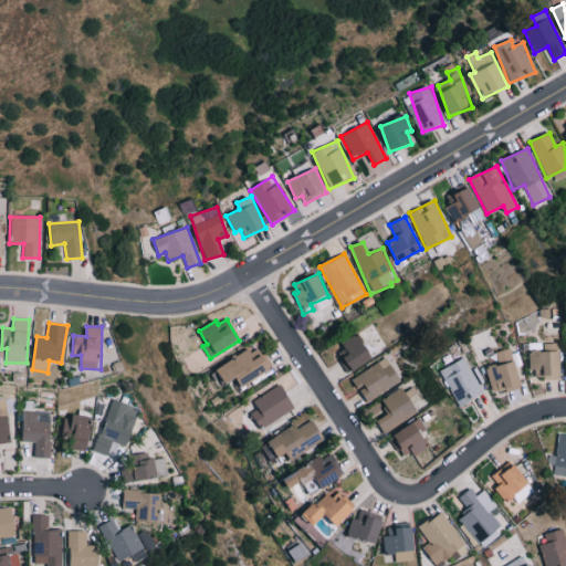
[(344,349),(341,350),(348,371),(371,362),(359,334),(341,342),(344,349)]
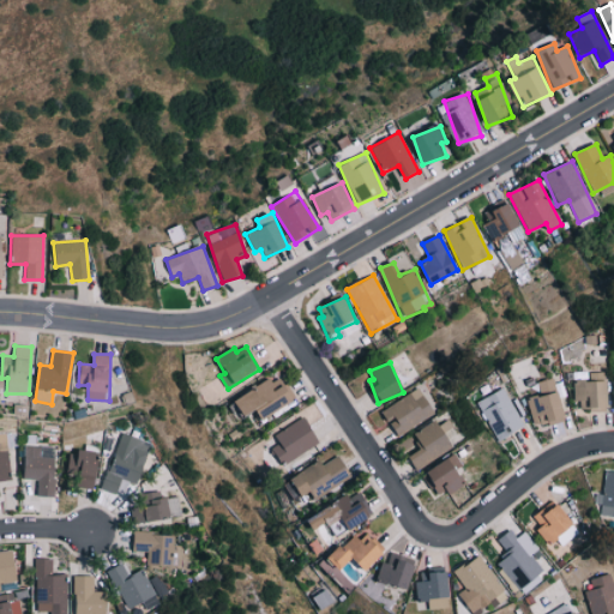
[(577,410),(607,409),(607,372),(589,373),(589,380),(576,380),(577,410)]
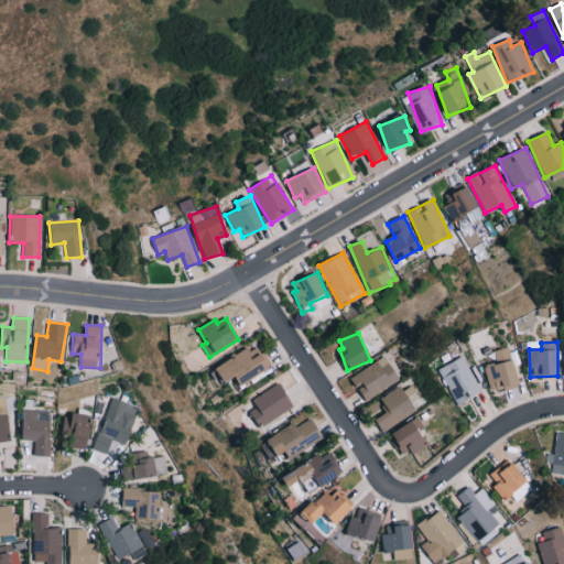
[(235,380),(238,386),(271,369),(259,345),(217,367),(226,384),(235,380)]
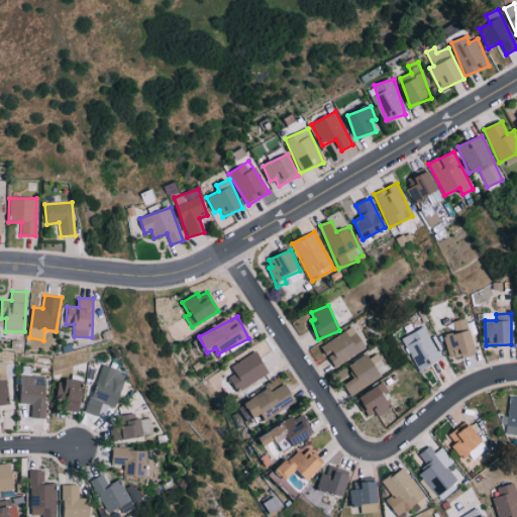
[(475,354),(468,319),(452,322),(454,333),(444,334),(448,359),(475,354)]
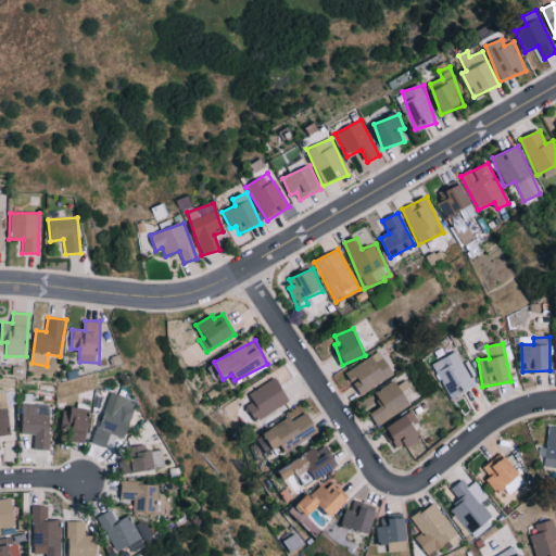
[(432,363),(449,401),(474,389),(457,352),(432,363)]
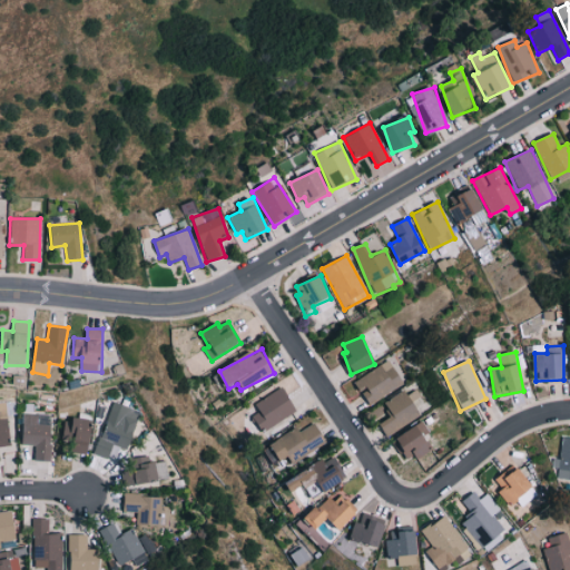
[(367,404),(403,385),(391,362),(354,380),(367,404)]
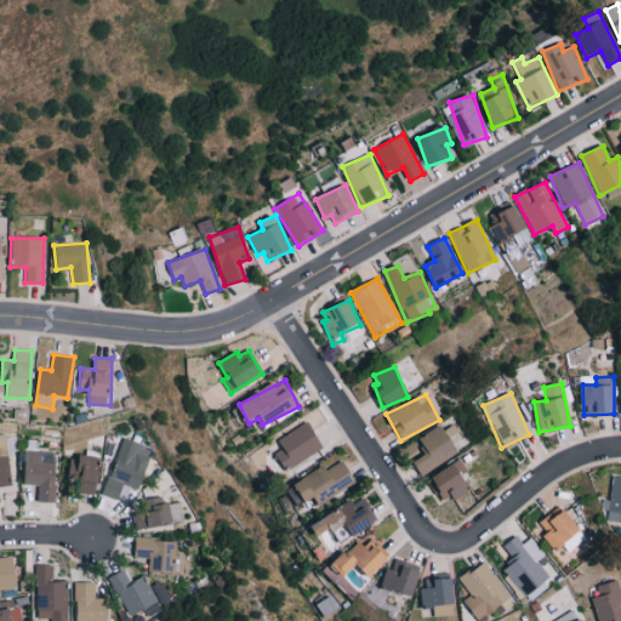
[(324,451),(311,423),(271,442),(284,469),(324,451)]
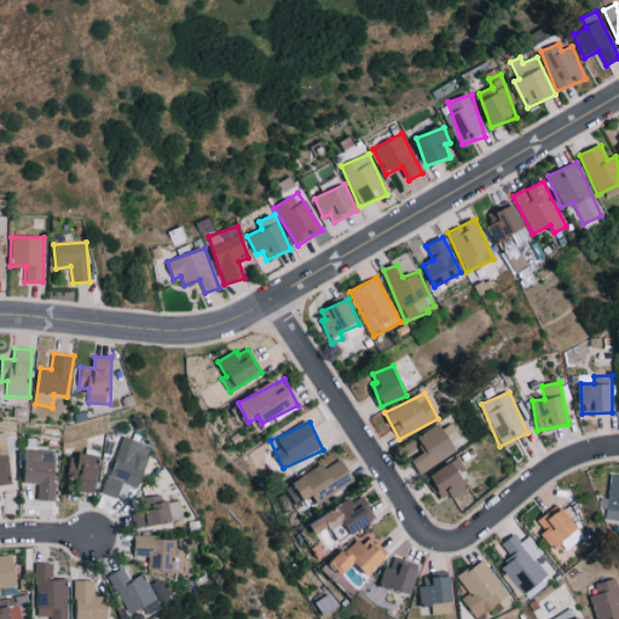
[(426,452),(412,461),(421,474),(457,451),(439,423),(416,439),(426,452)]
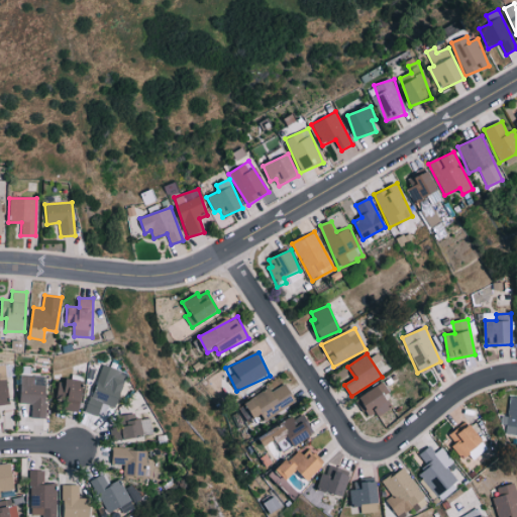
[(128,374),(104,364),(85,412),(98,417),(103,403),(115,408),(128,374)]
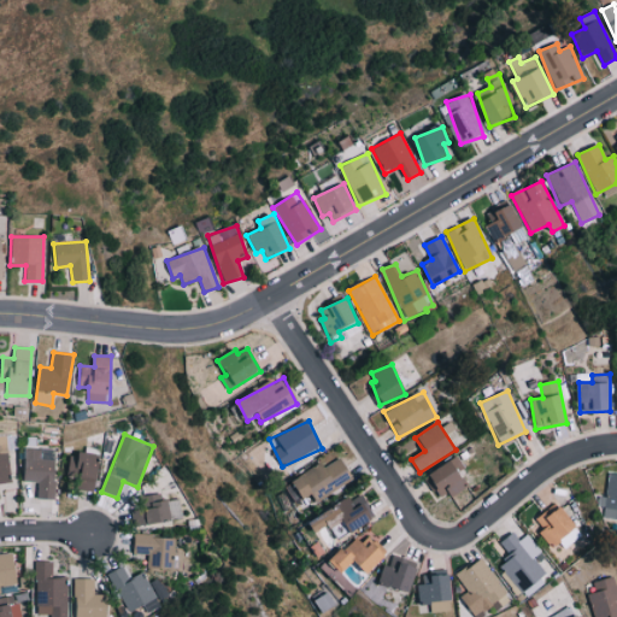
[(54,499),(57,460),(40,459),(41,450),(25,448),(23,482),(37,482),(37,499),(54,499)]
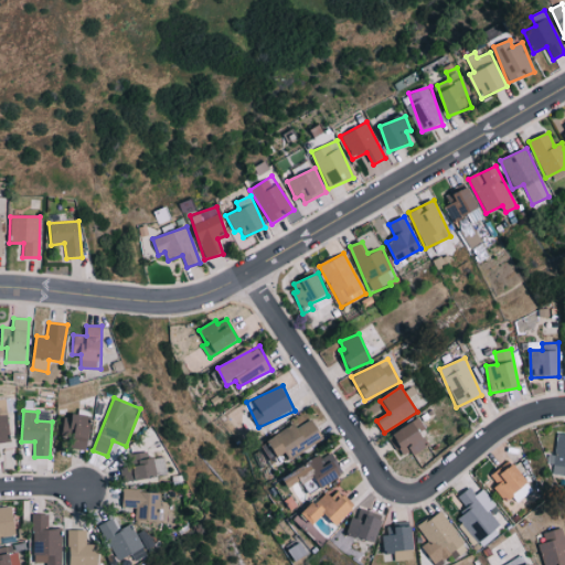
[(0,443),(10,441),(6,414),(0,415),(0,443)]
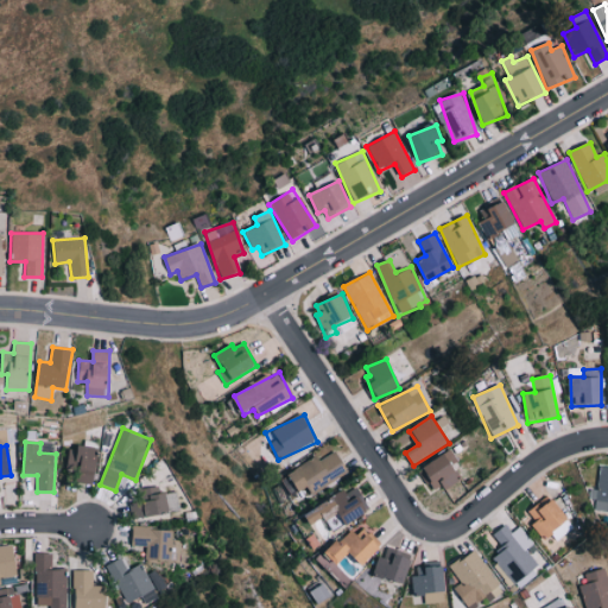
[(99,449),(68,447),(67,469),(78,470),(77,483),(96,485),(99,449)]
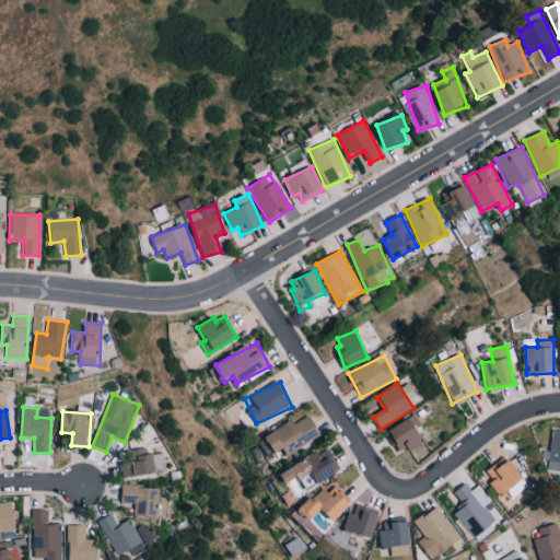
[(293,426),(290,420),(259,442),(270,457),(281,448),(288,456),(319,432),(307,416),(293,426)]
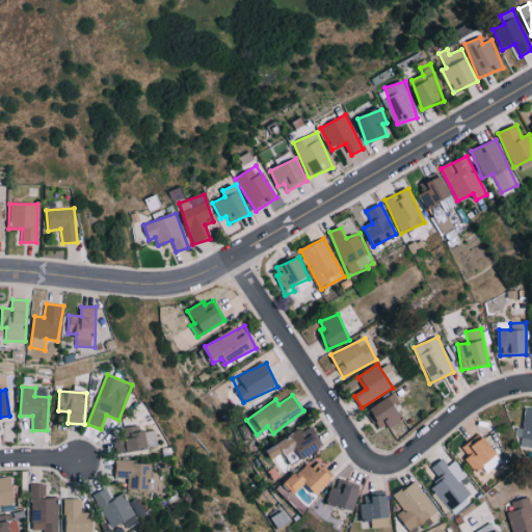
[(390,429),(406,419),(392,396),(367,411),(378,430),(387,424),(390,429)]
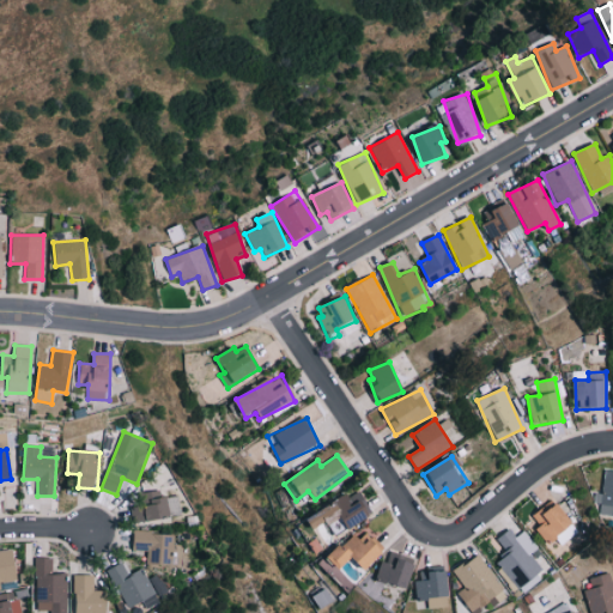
[(602,493),(594,493),(593,503),(600,504),(599,515),(612,515),(612,472),(604,472),(602,493)]
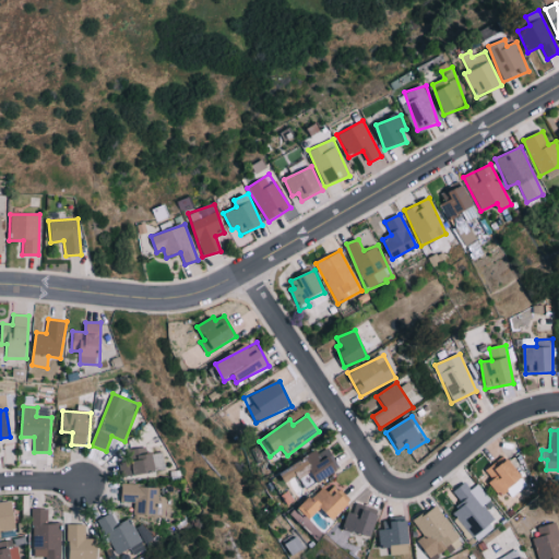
[(163,452),(146,454),(145,449),(139,450),(140,460),(119,463),(121,477),(165,472),(163,452)]
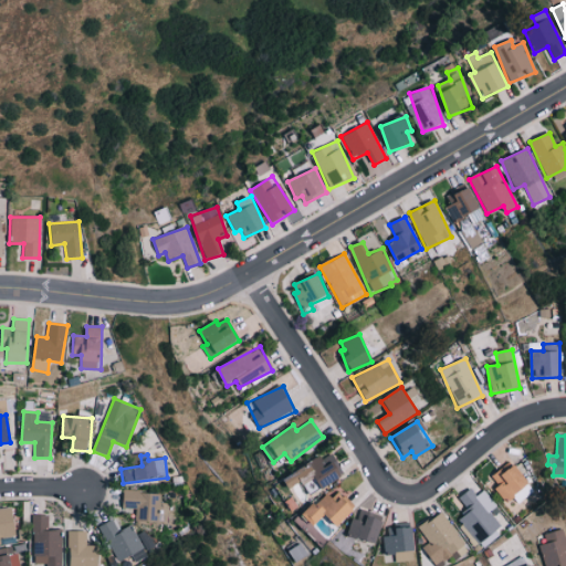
[(323,490),(345,479),(333,454),(284,477),(290,489),(303,483),(306,489),(320,483),(323,490)]
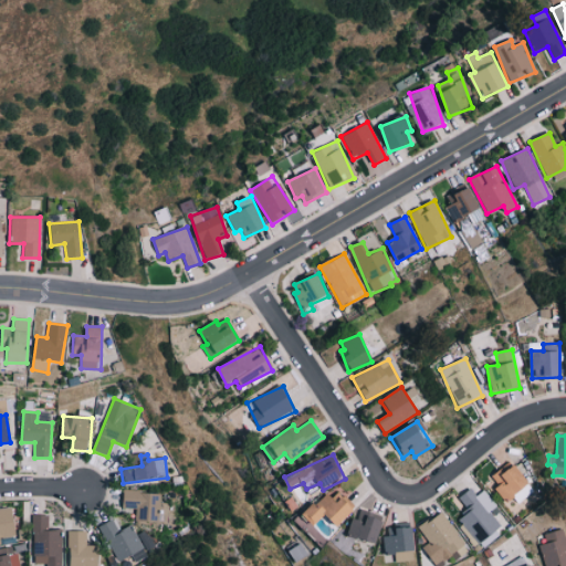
[(507,504),(531,485),(511,461),(491,477),(499,485),(495,489),(507,504)]
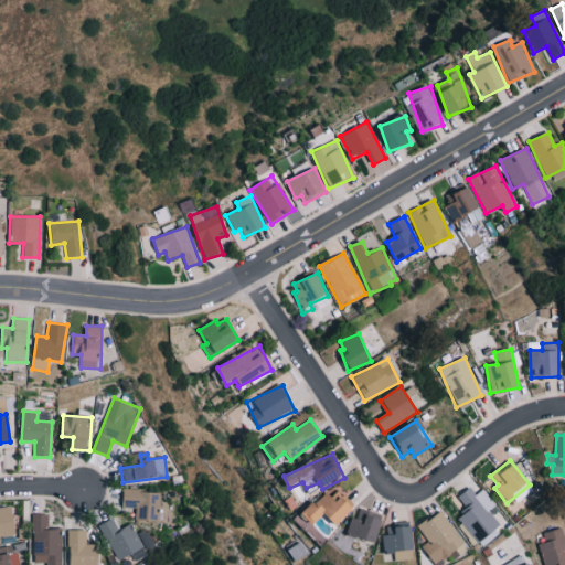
[(337,528),(356,510),(334,486),(304,514),(313,525),(326,514),(337,528)]
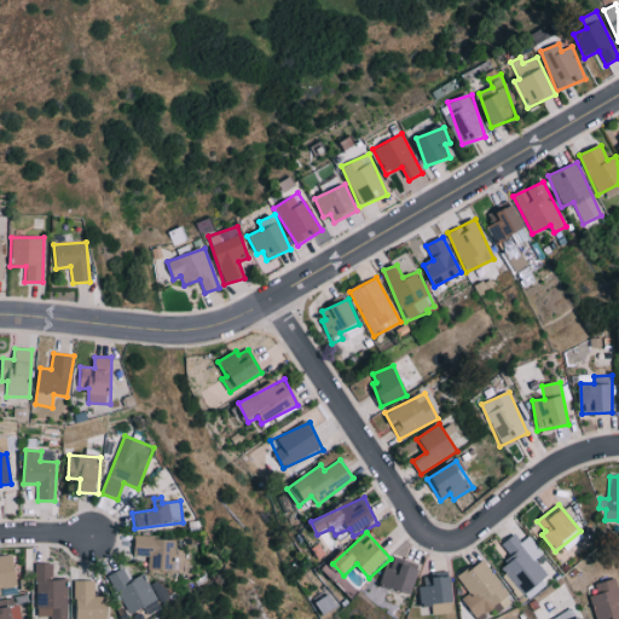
[(501,544),(510,557),(501,566),(522,596),(548,578),(533,559),(542,554),(528,536),(520,542),(515,534),(501,544)]
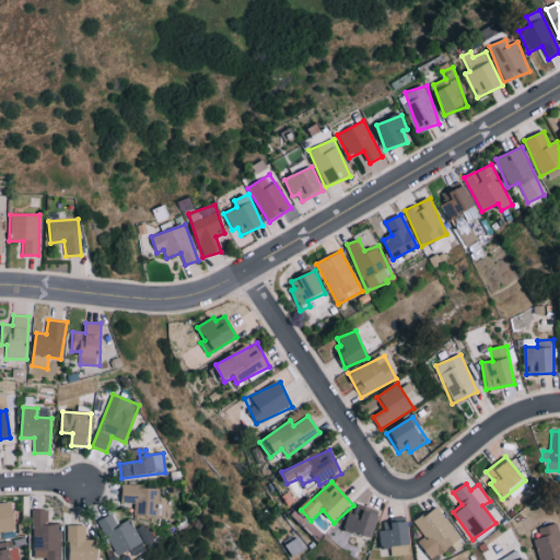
[(166,498),(158,498),(158,487),(123,486),(121,503),(135,503),(135,516),(166,517),(166,498)]
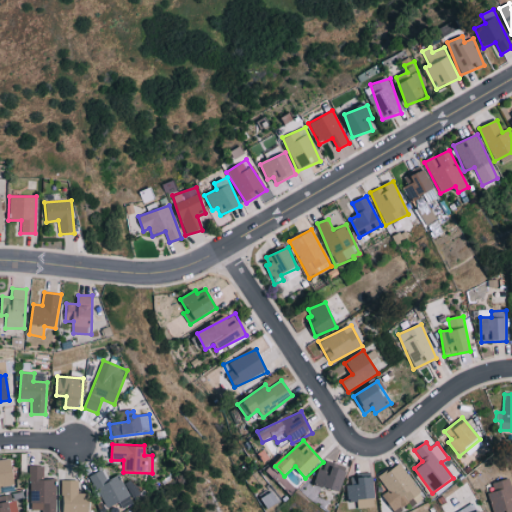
[(0,460),(0,492),(0,486),(14,485),(11,459),(0,460)]
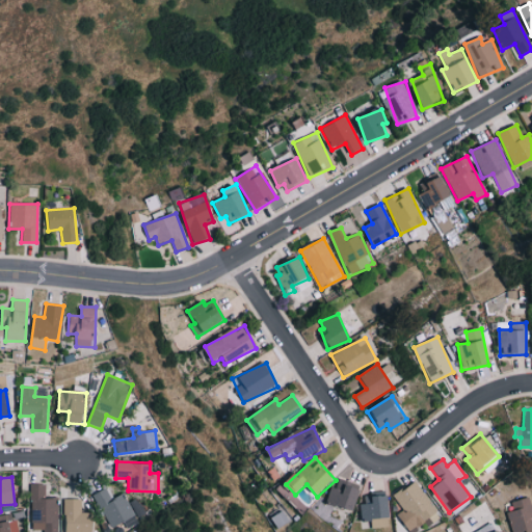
[(353,511),(362,488),(336,480),(328,503),(353,511)]
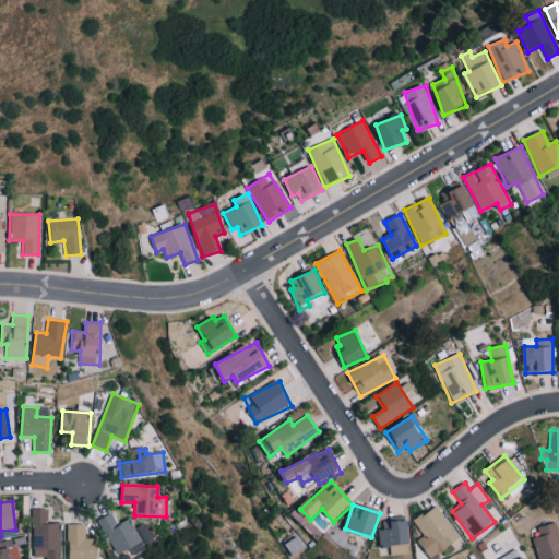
[(428,558),(429,558),(459,538),(436,506),(413,522),(424,536),(416,542),(428,558)]
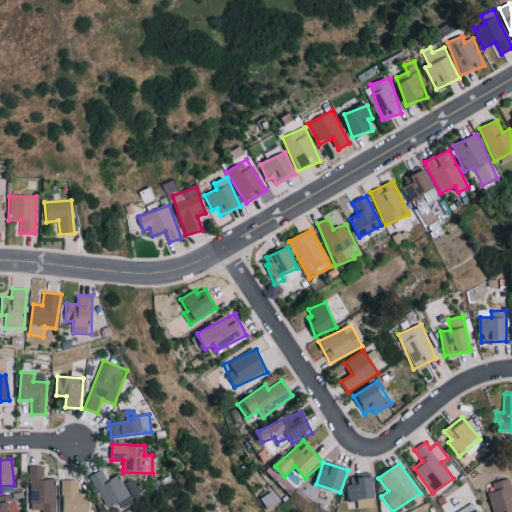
[(44,465),(29,465),(30,509),(42,509),(41,511),(55,511),(55,478),(44,478),(44,465)]
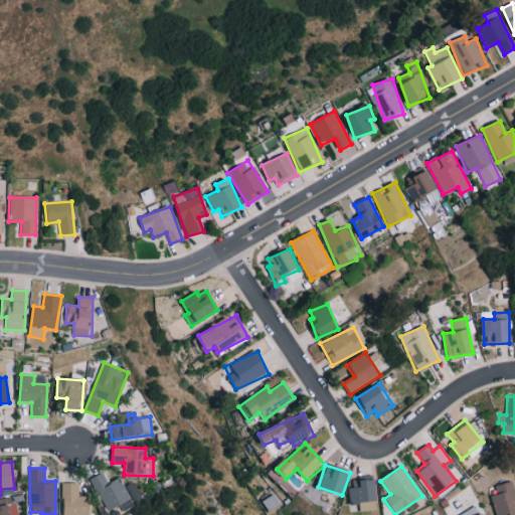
[(92,478),(106,510),(130,500),(120,478),(108,484),(103,473),(92,478)]
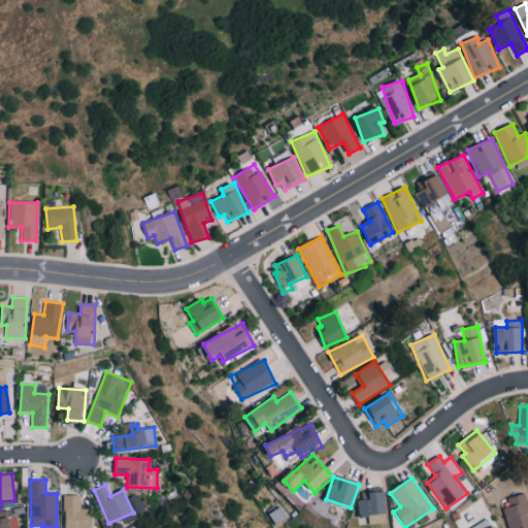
[(358,493),(359,517),(387,515),(386,492),(358,493)]
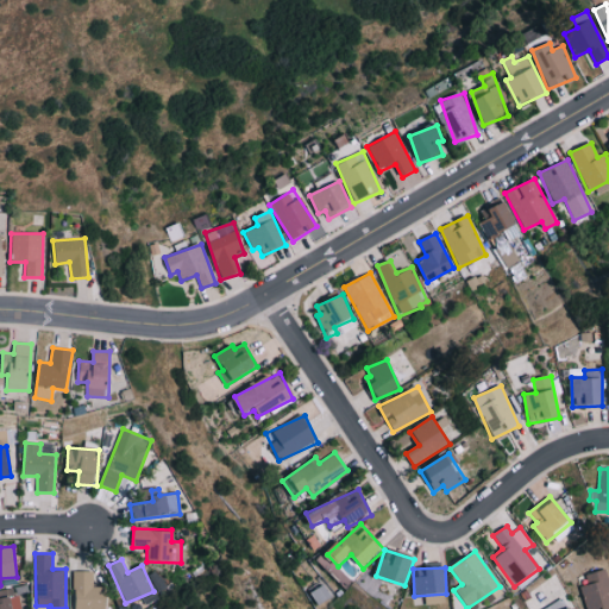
[(106,608),(107,586),(93,585),(93,571),(75,570),(73,608),(106,608)]
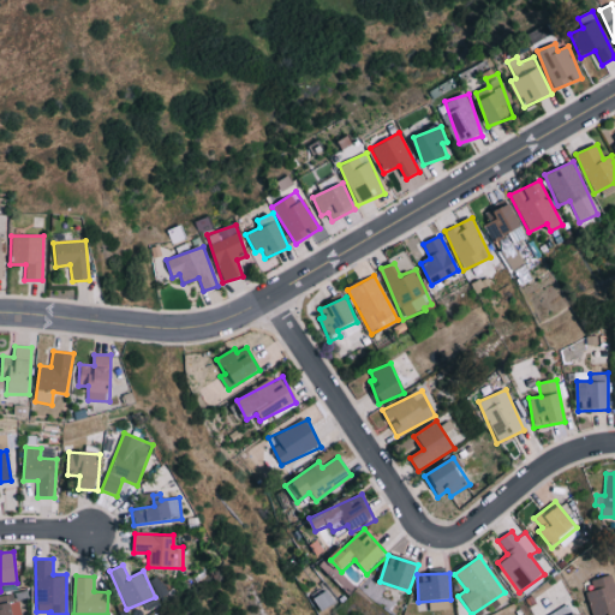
[(593,591),(586,592),(591,614),(614,614),(614,583),(613,575),(591,580),(593,591)]
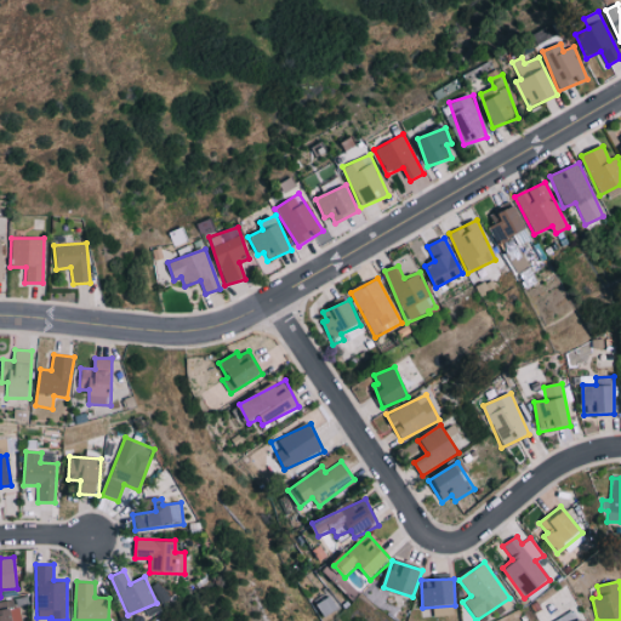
[(0,602),(0,620),(21,620),(20,607),(1,609),(0,602)]
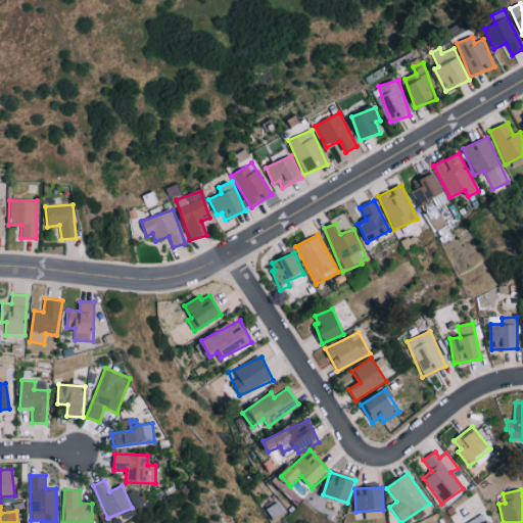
[(490,522),(486,513),(465,522),(490,522)]
